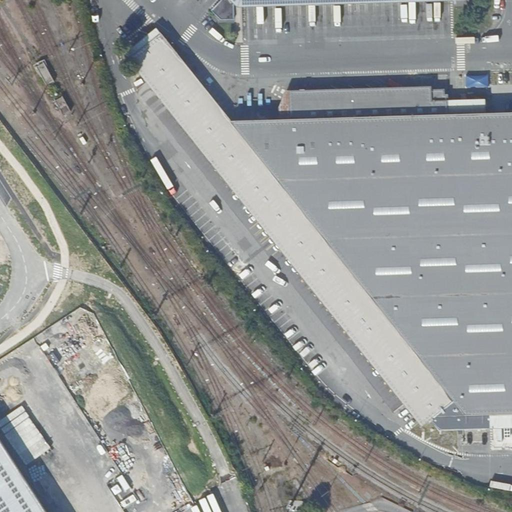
[(234,19),(233,0),(222,0),(212,11),(221,19),(234,19)]
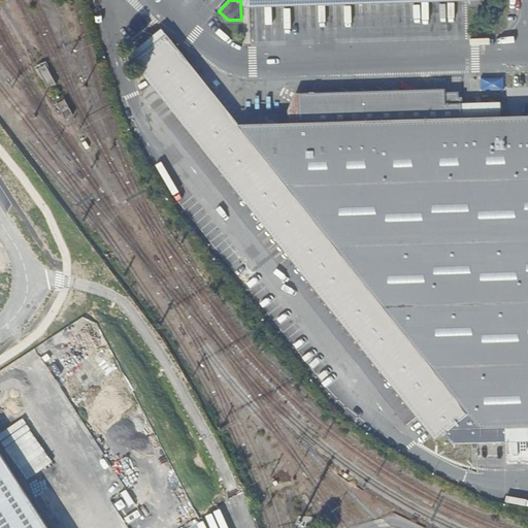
[(453,443),(505,442),(504,427),(527,426),(527,116),(500,117),(289,123),(237,125),(167,34),(133,62),(132,62),(435,440),(443,433),(453,443)]
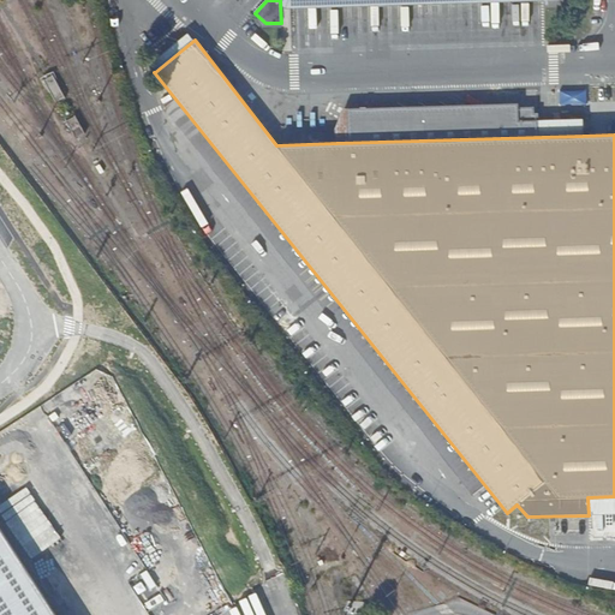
[(52,75),(52,76),(45,81),(43,79),(57,103),(57,102),(64,97),(65,99),(66,99),(53,75),(52,75)]
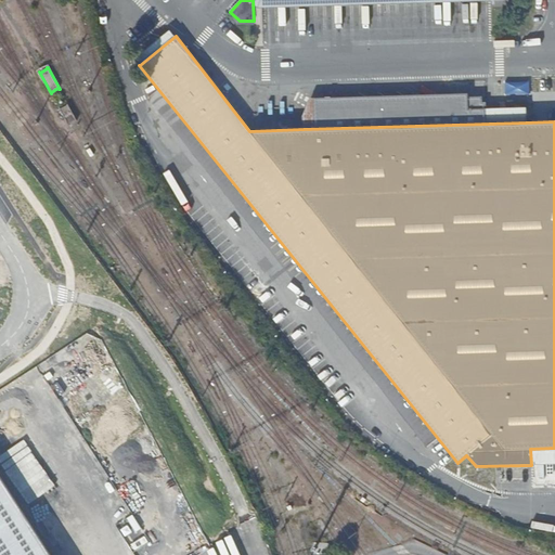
[(304,129),(526,123),(526,107),(468,110),(467,93),(310,99),(302,117),(304,129)]
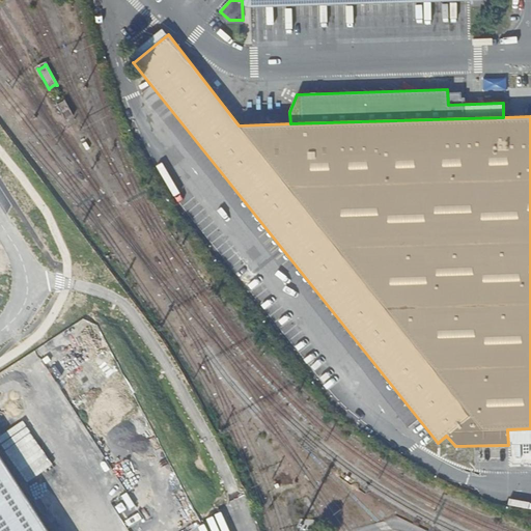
[(64,100),(64,101),(58,105),(57,104),(66,120),(66,119),(73,115),(74,116),(64,100)]
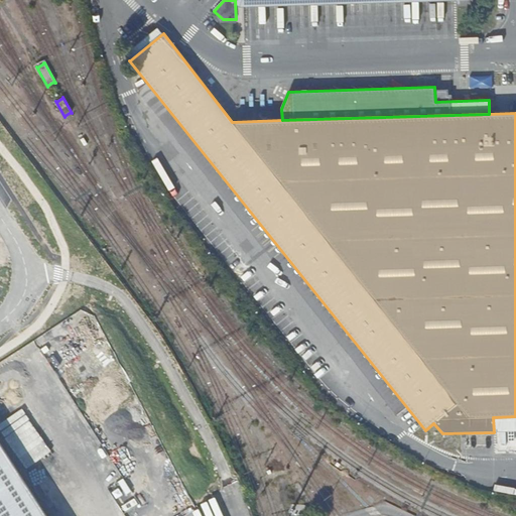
[(515,416),(493,417),(494,432),(515,431),(515,416)]
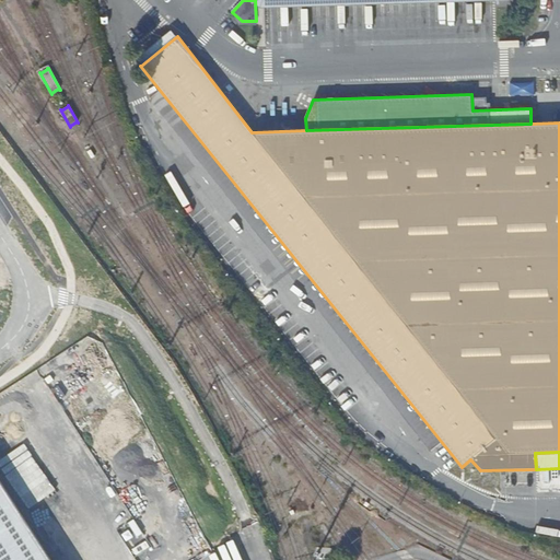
[(0,559),(53,559),(0,477),(0,559)]
